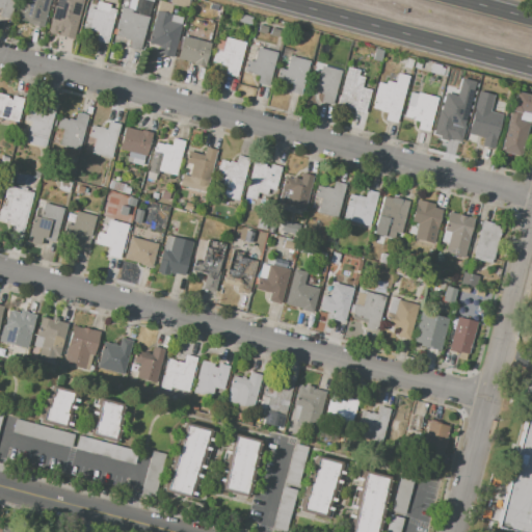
[(0,0),(14,0),(8,20),(0,17),(0,0)]
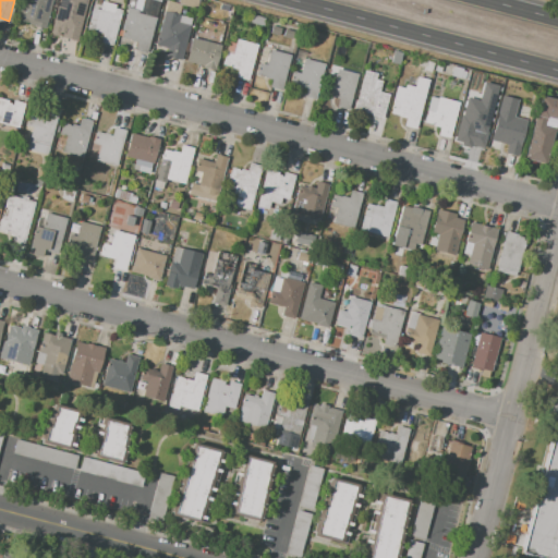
[(20,0),(52,0),(44,31),(27,26),(27,23),(15,20),(20,0)]
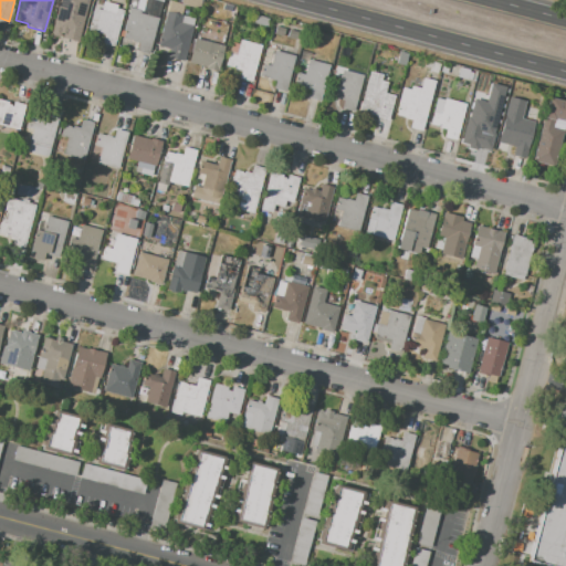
[(53,22),(58,9),(64,10),(66,0),(83,0),(87,1),(87,4),(91,6),(90,11),(85,10),(79,38),(69,34),(70,27),(53,22)]
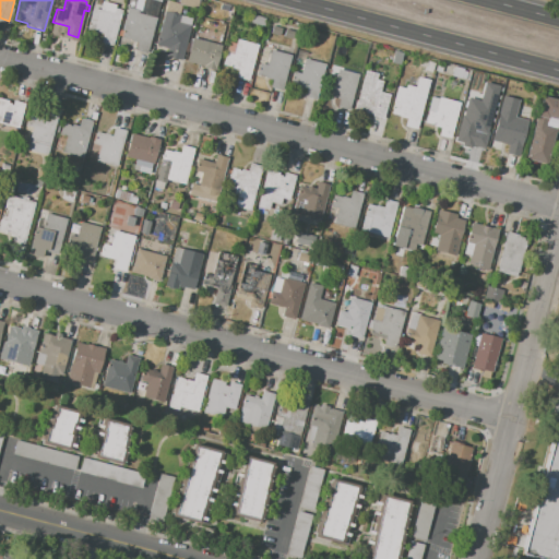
[(121,37),(122,31),(120,31),(128,0),(142,0),(140,11),(139,11),(138,13),(155,18),(146,54),(133,50),(135,43),(128,40),(128,39),(121,37)]
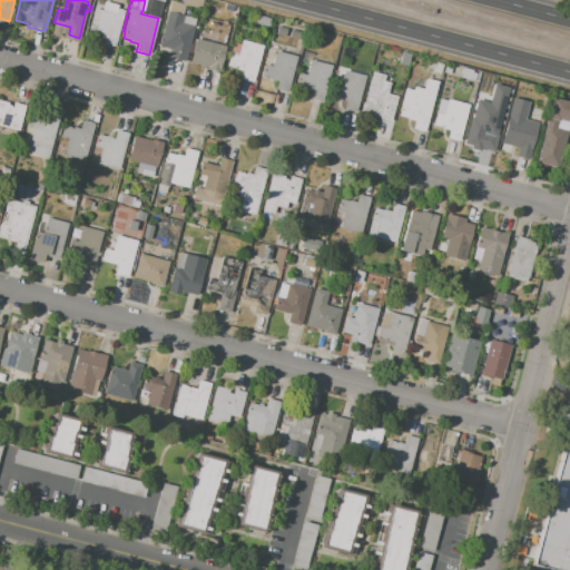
[(158,18),(143,13),(146,0),(155,0),(163,2),(158,18)]
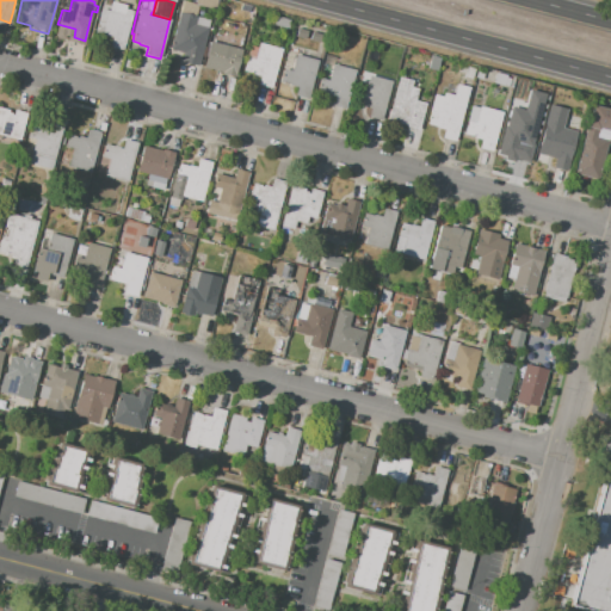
[(180,12),(183,1),(193,4),(193,0),(217,0),(215,11),(197,6),(195,17),(180,12)]
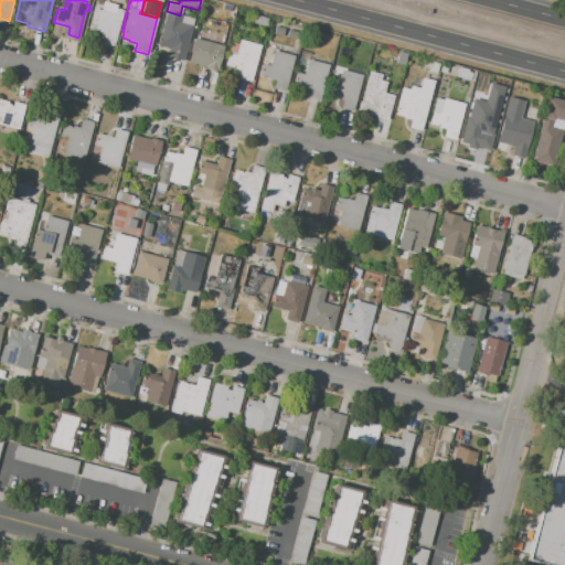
[(114,46),(100,43),(103,34),(87,31),(93,8),(100,10),(102,4),(124,10),(114,46)]
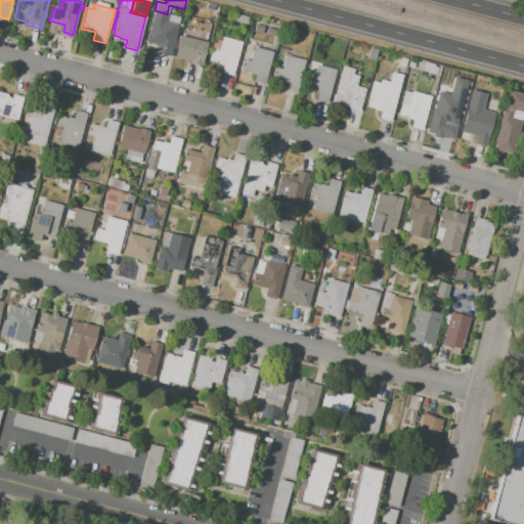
[(145,42),(155,10),(167,14),(179,17),(169,55),(163,56),(156,52),(157,45),(145,42)]
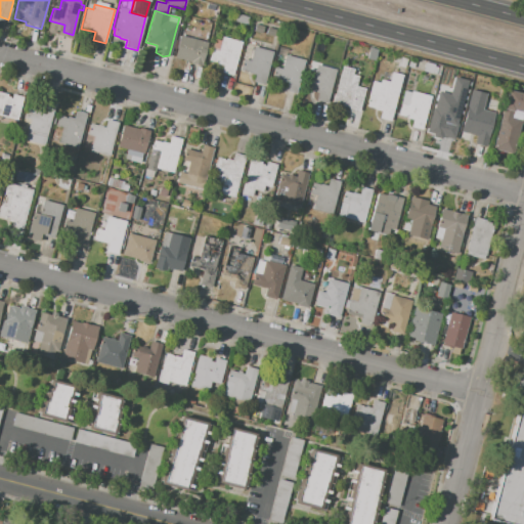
[(237,32),(241,24),(248,26),(246,34),(237,32)]
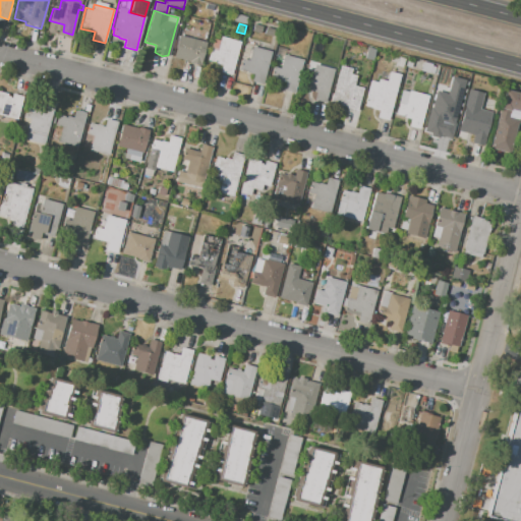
[(262,25),(259,34),(251,32),(253,23),(262,25)]
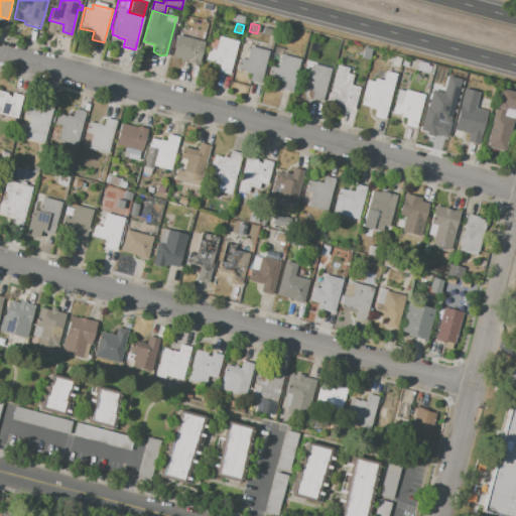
[(262,34),(263,27),(271,29),(270,36),(262,34)]
